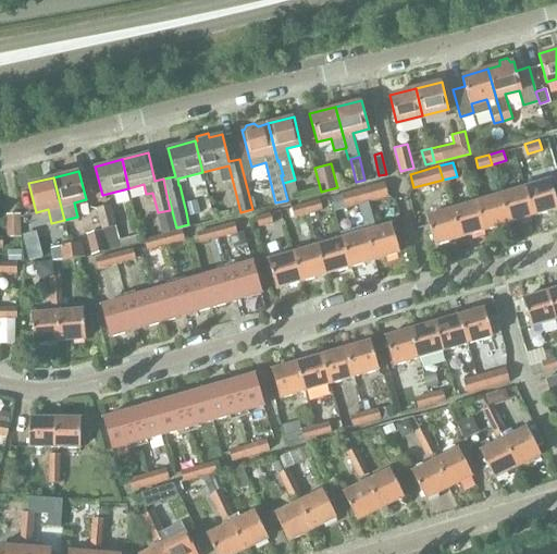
[(556,201),(549,177),(525,185),(533,214),(556,207),(556,201)]
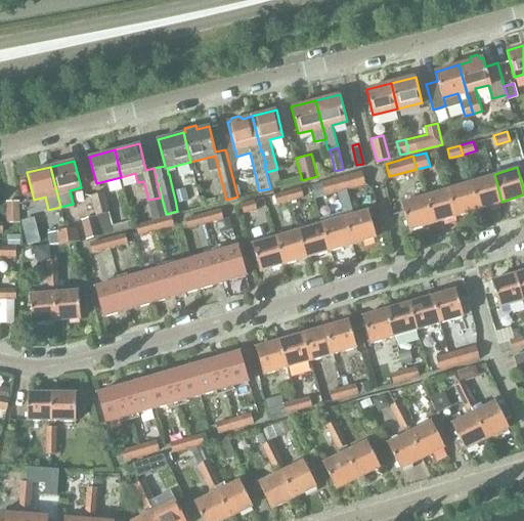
[(277,169),(266,172),(270,187),(281,184),(277,169)]
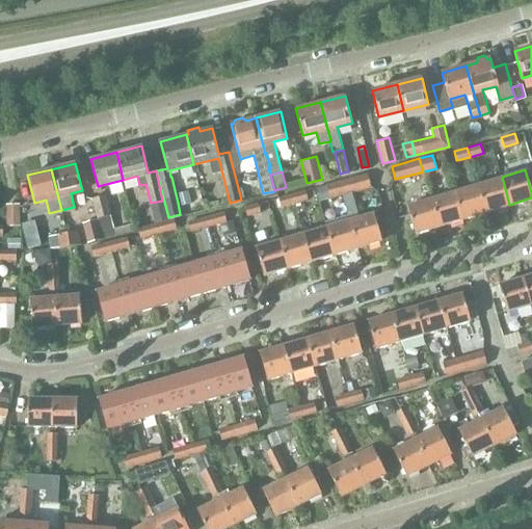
[(342,193),(350,219),(357,246),(381,240),(373,212),(360,216),(352,190),(371,185),(367,173),(339,180),(342,193)]
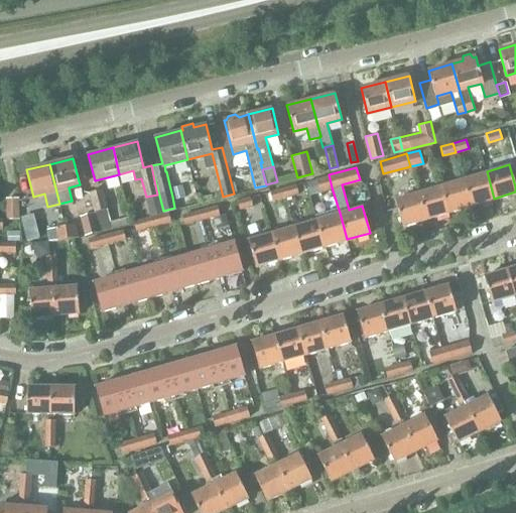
[(487,171),(464,178),(472,205),(494,199),(487,171)]
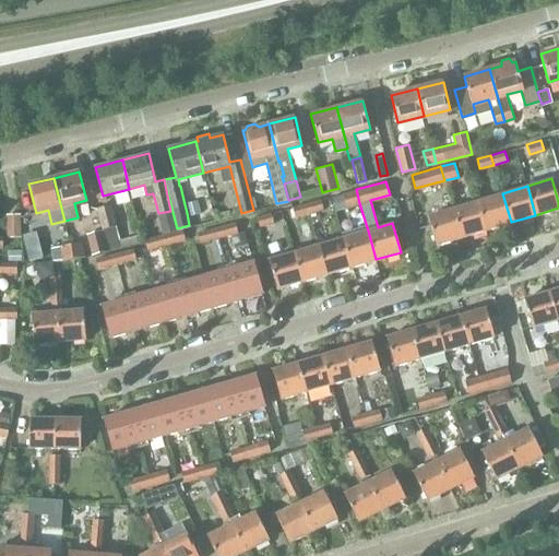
[(346,206),(359,203),(356,189),(343,193),(346,206)]
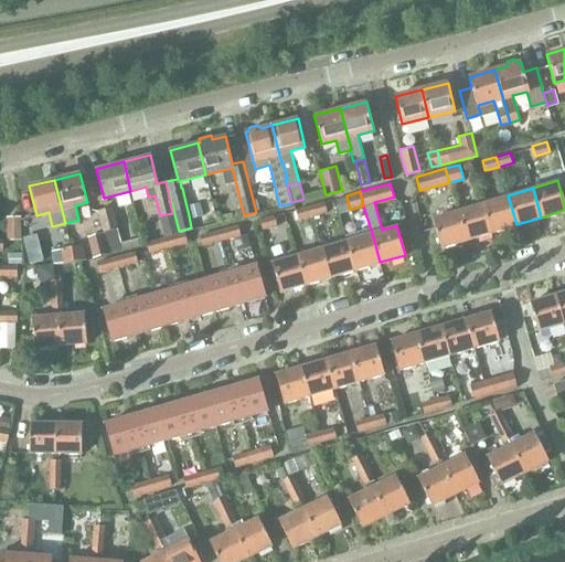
[(508,195),(482,203),(491,232),(516,224),(508,195)]
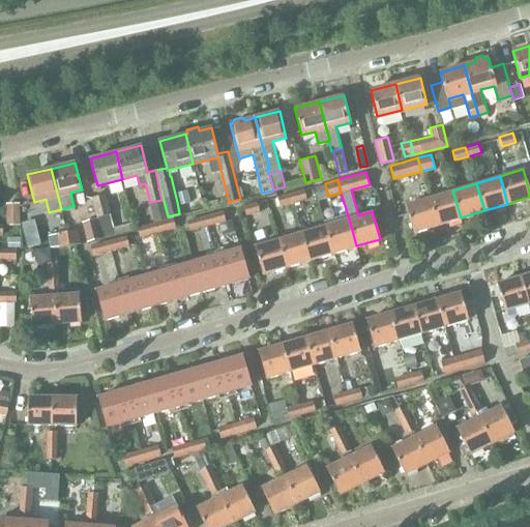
[(186,187),(174,189),(177,202),(188,199),(186,187)]
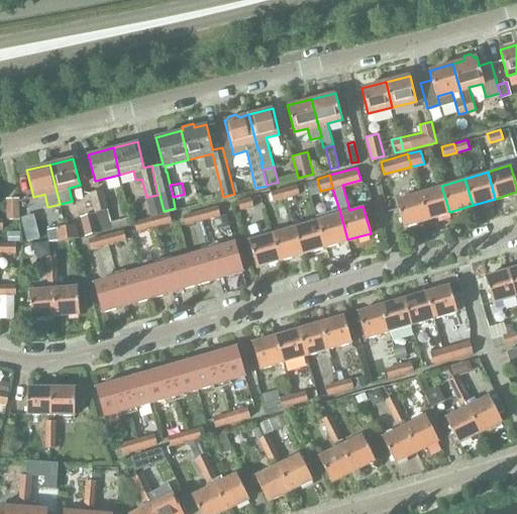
[(296,184),(283,187),(286,196),(299,193),(296,184)]
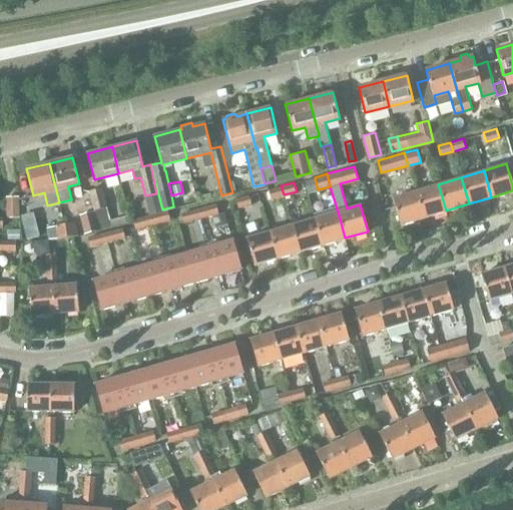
[(438,184),(416,191),(423,217),(446,210),(438,184)]
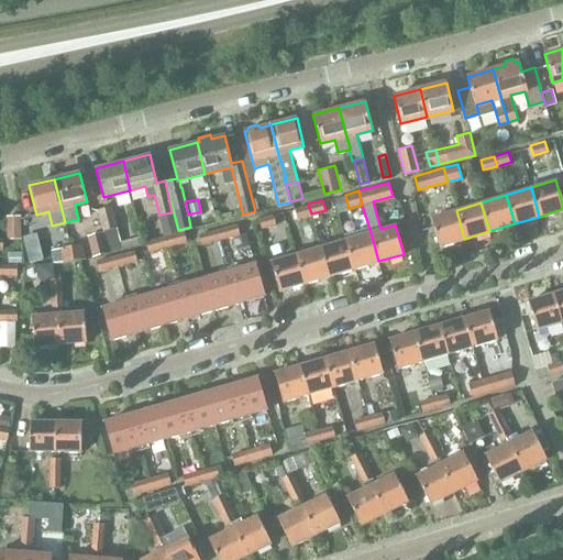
[(311,213),(308,204),(295,208),(297,218),(311,213)]
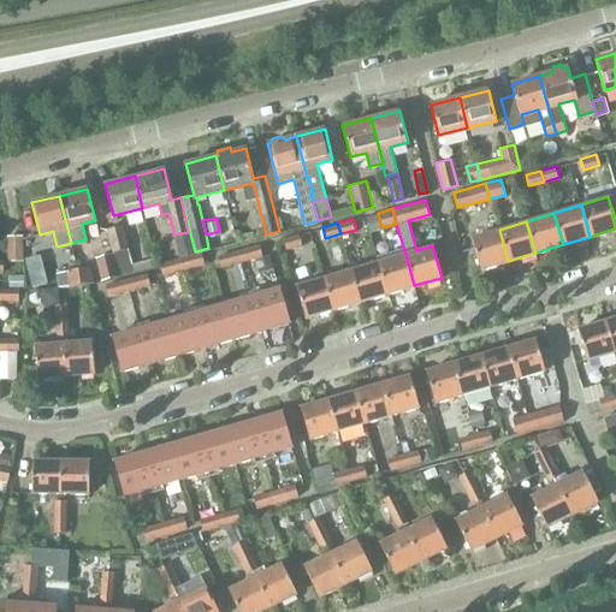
[(107,227),(113,253),(119,274),(158,265),(155,255),(131,262),(122,224),(107,227)]
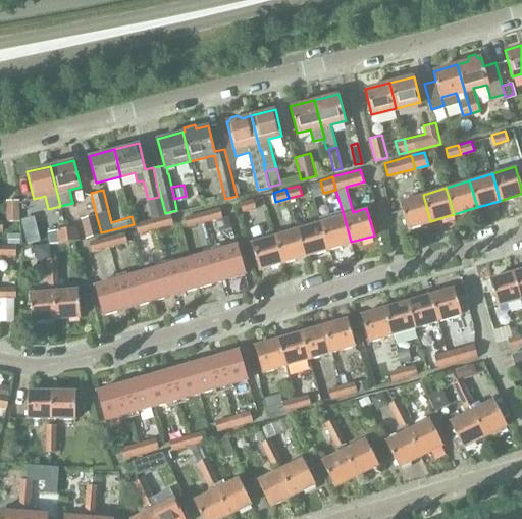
[(430,221),(423,195),(400,201),(408,228),(430,221)]
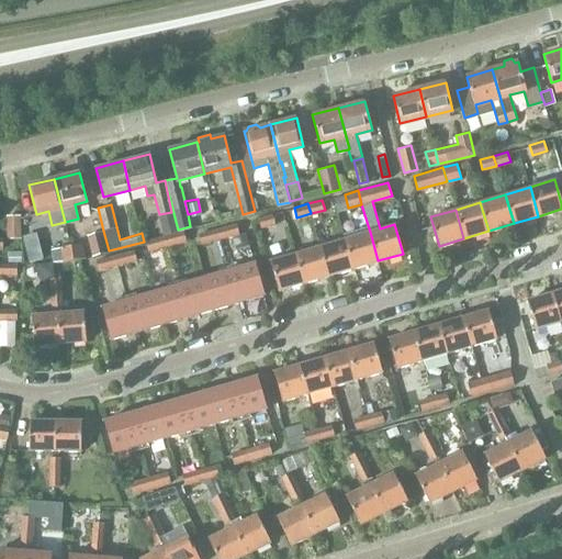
[(276,223),(272,213),(258,217),(261,227),(276,223)]
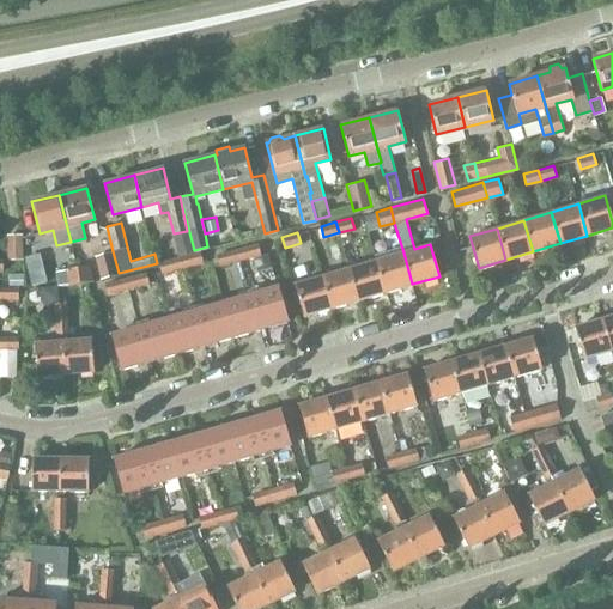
[(8,235),(8,259),(22,259),(20,235),(8,235)]
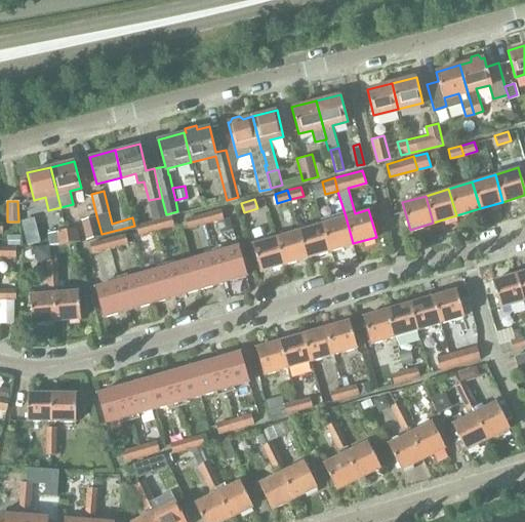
[(220,208),(203,213),(205,222),(216,219),(224,217),(220,208)]
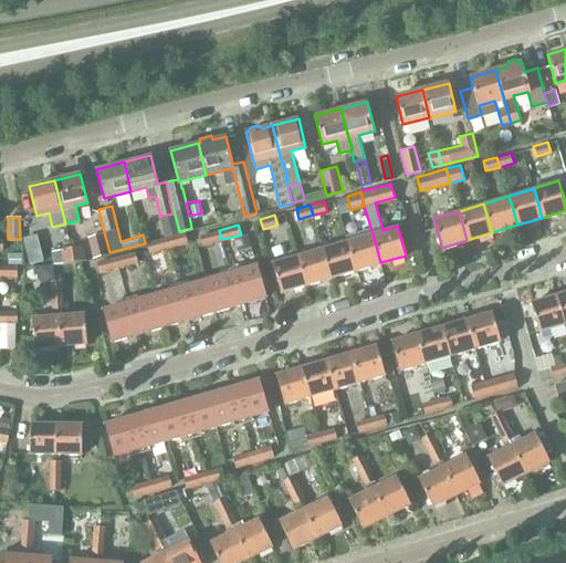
[(221,239),(219,230),(199,235),(202,244),(221,239)]
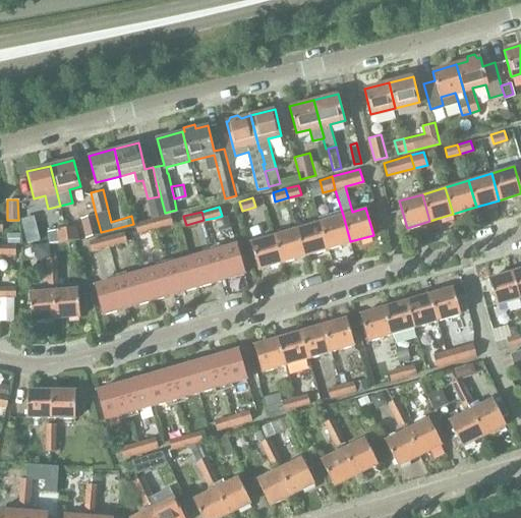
[(170,213),(152,218),(155,227),(172,222),(170,213)]
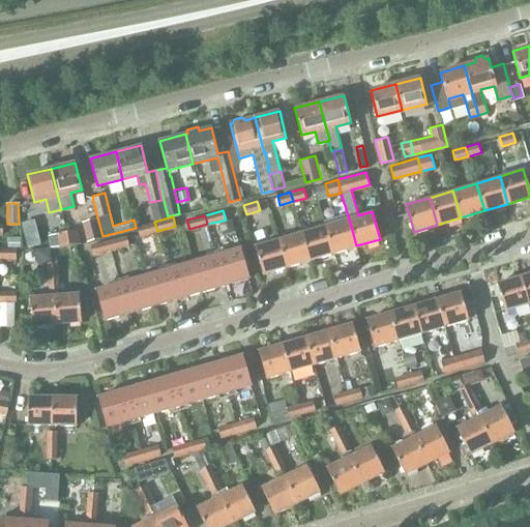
[(102,236),(97,217),(83,222),(87,240),(102,236)]
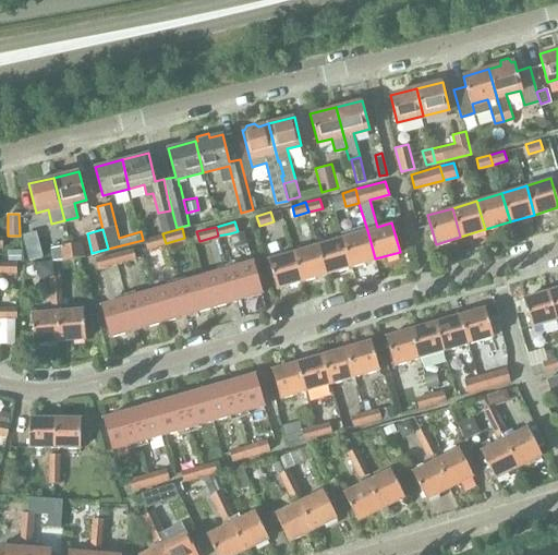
[(238,231),(230,233),(233,246),(247,243),(243,229),(238,231)]
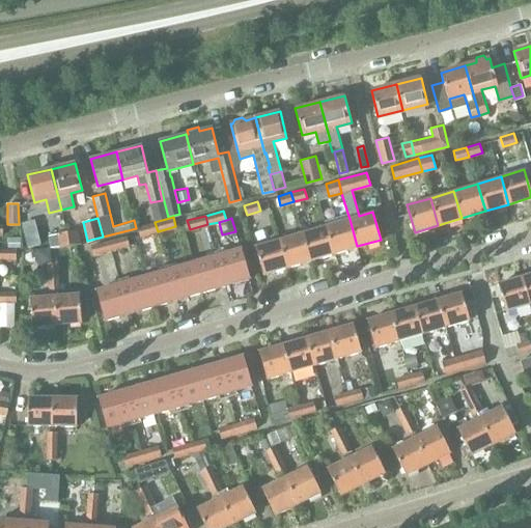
[(350,219),(326,226),(334,253),(357,246),(350,219)]
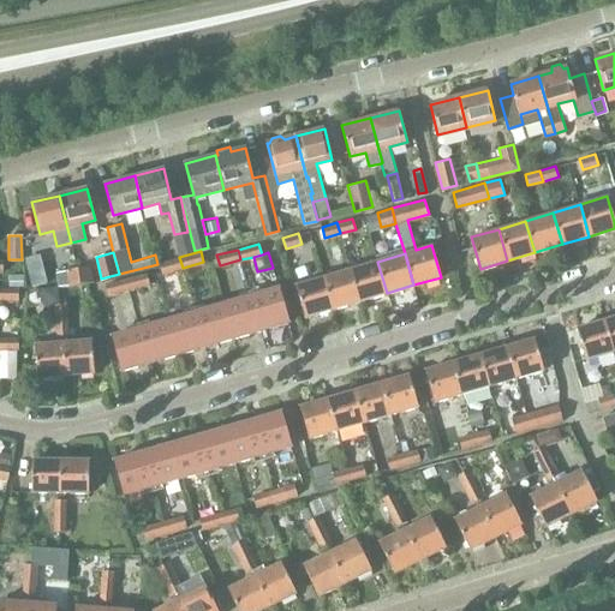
[(183,268),(179,257),(159,262),(161,273),(183,268)]
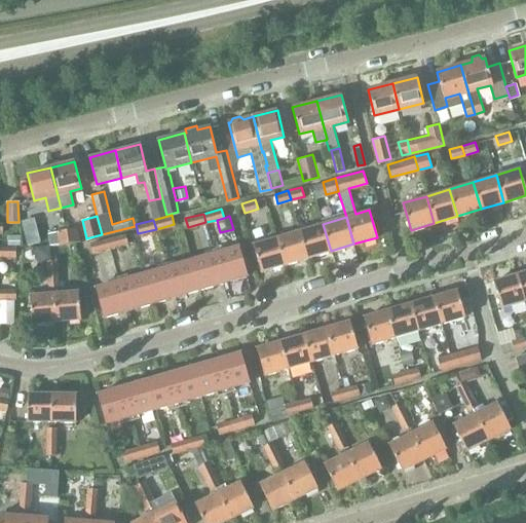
[(323,224),(299,230),(307,258),(331,251),(323,224)]
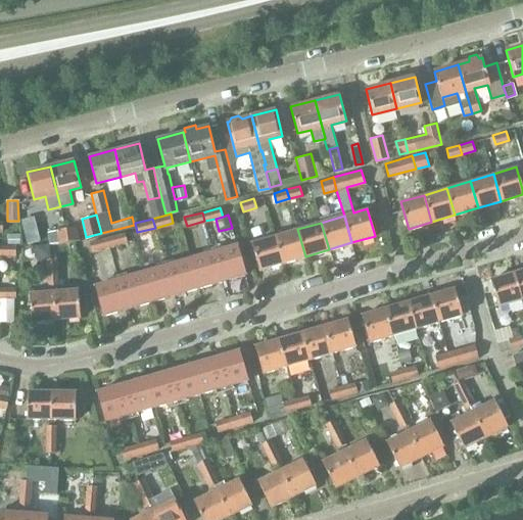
[(76,226),(65,227),(68,241),(78,239),(76,226)]
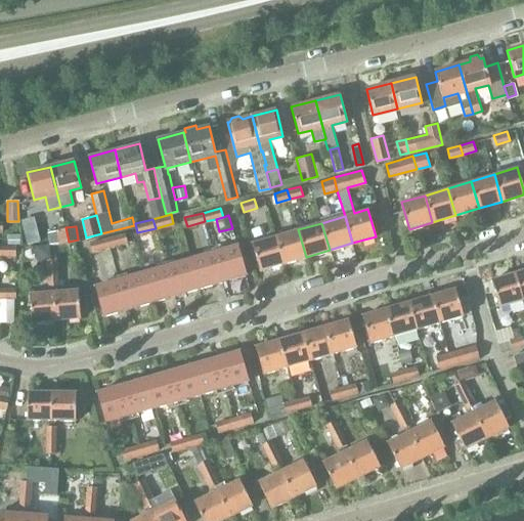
[(69,242),(66,227),(37,232),(40,246),(69,242)]
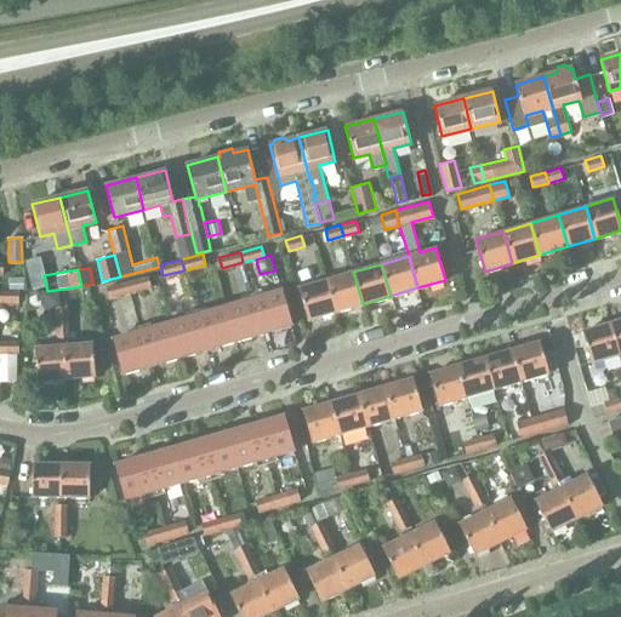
[(353,272),(326,280),(335,312),(363,304),(353,272)]
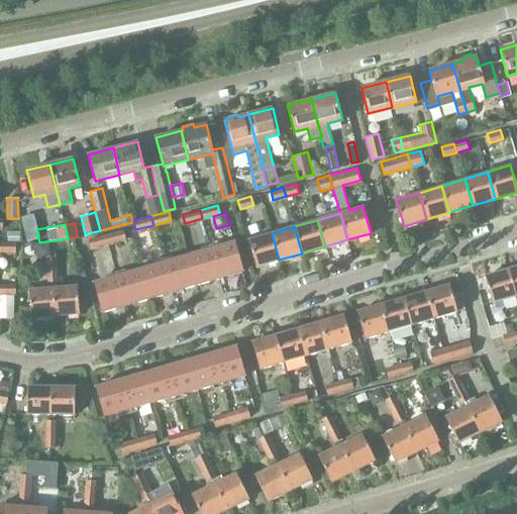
[(18,228),(6,228),(6,240),(18,240),(18,228)]
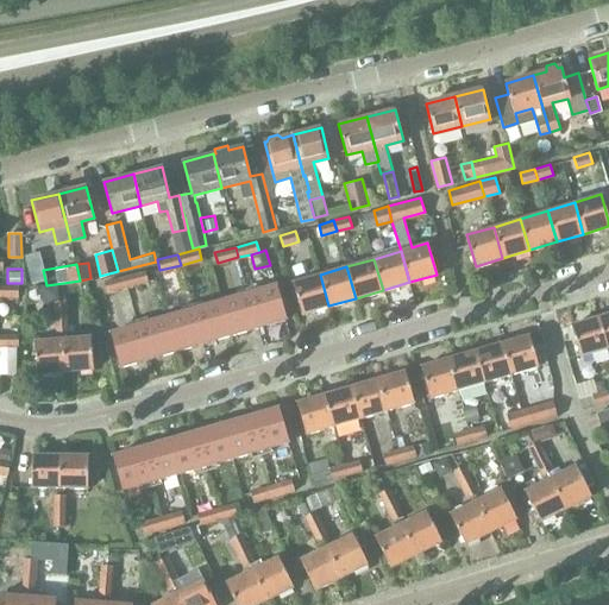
[(145,270),(124,276),(127,287),(148,281),(145,270)]
